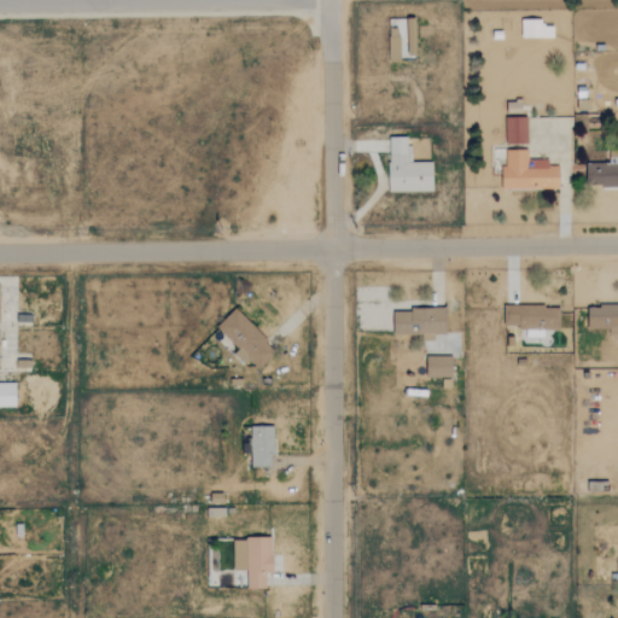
[(388,29),(389,62),(401,60),(400,29),(388,29)]
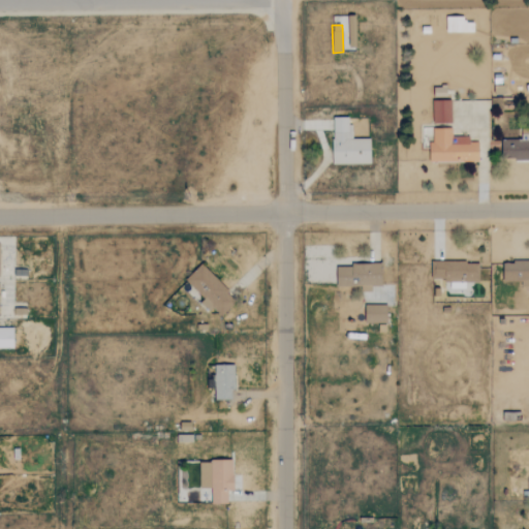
[(434,97),(444,96),(444,87),(434,88),(434,97)]
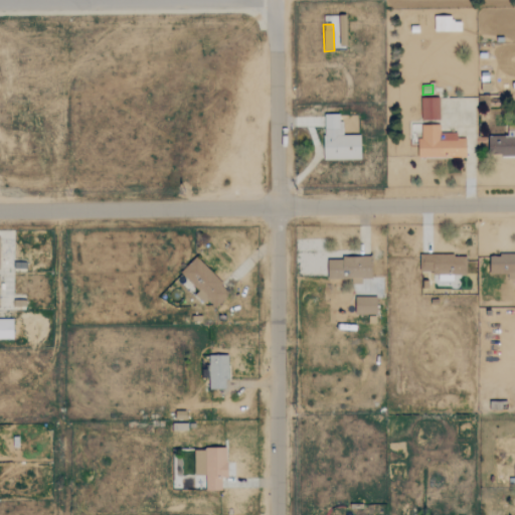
[(421,120),(439,119),(439,98),(420,98),(421,120)]
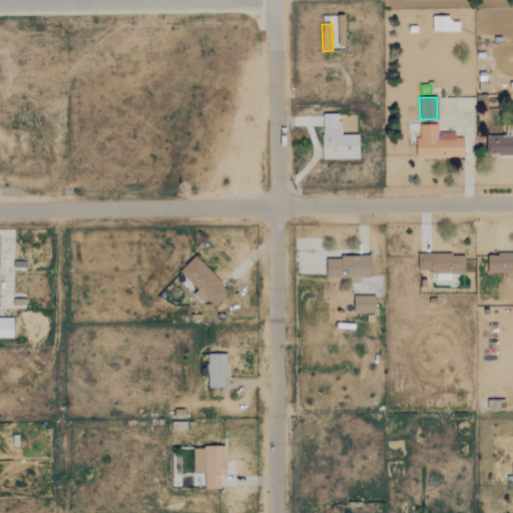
[(323,159),(360,158),(359,134),(340,134),(340,113),(322,113),(323,159)]
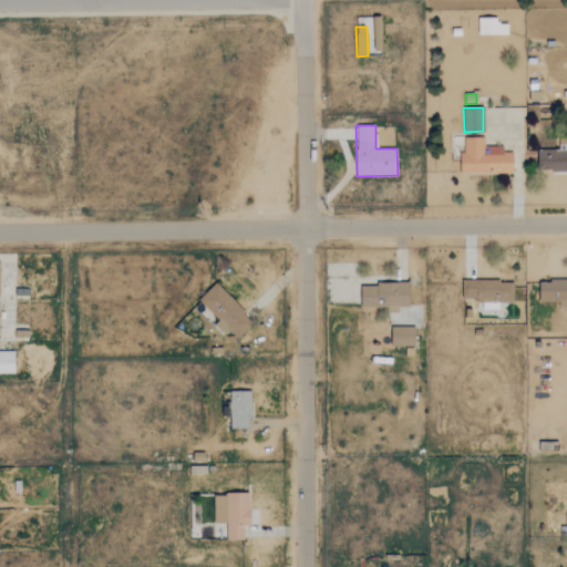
[(461,173),(513,173),(514,152),(503,152),(503,146),(483,146),(484,137),(462,136),(461,173)]
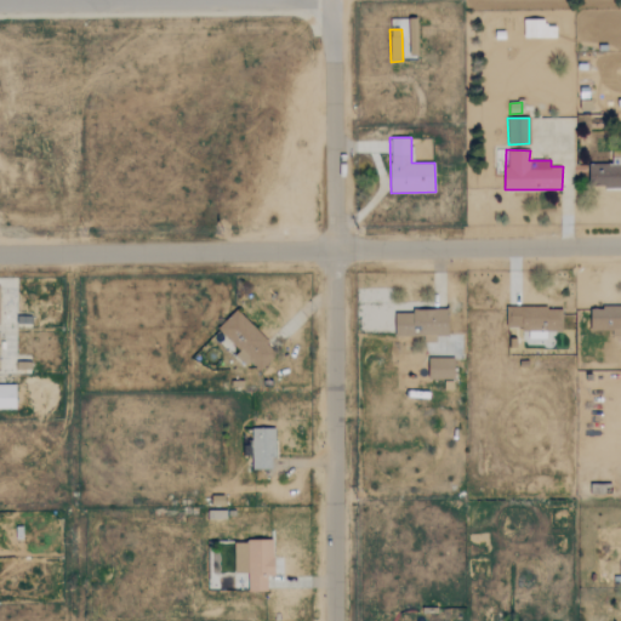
[(620,163),(590,163),(588,187),(620,187),(620,163)]
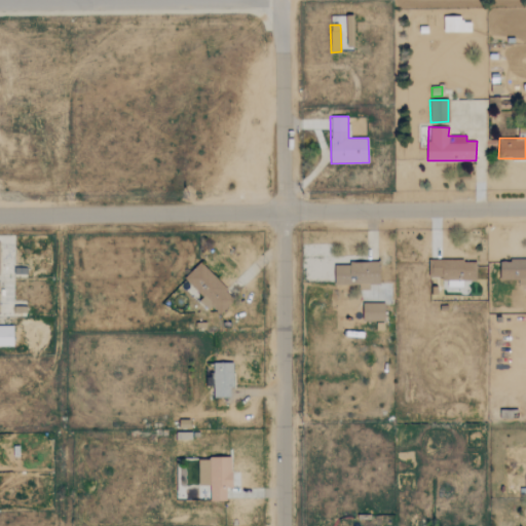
[(525,259),(499,260),(500,279),(518,279),(518,286),(525,285),(525,259)]
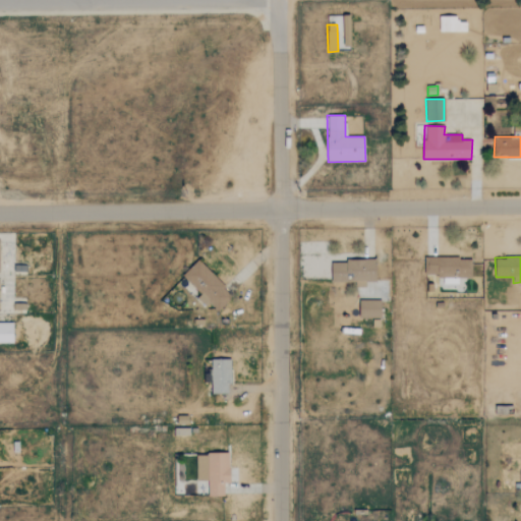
[(425,258),(425,278),(476,277),(475,257),(425,258)]
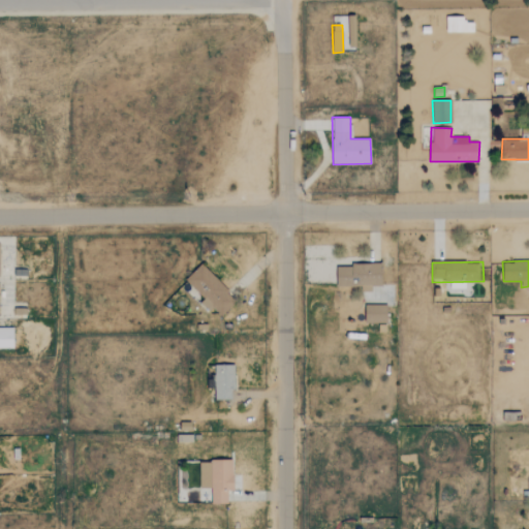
[(363,286),(363,291),(371,291),(371,286),(381,286),(381,263),(350,262),(350,267),(336,267),(336,286),(363,286)]
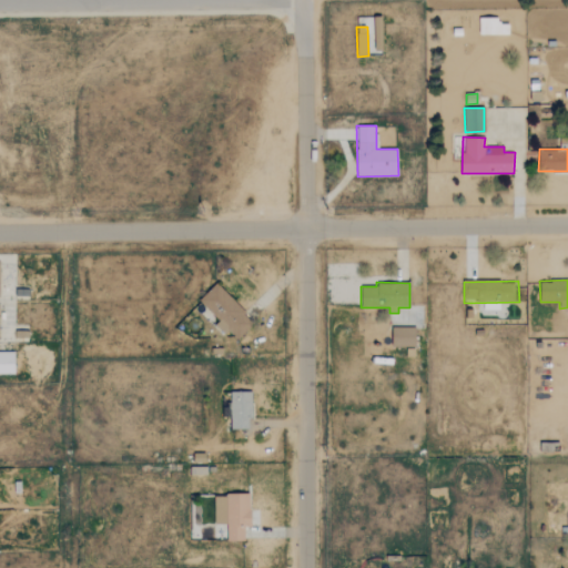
[(236,338),(253,323),(216,283),(198,301),(225,330),(226,327),(236,338)]
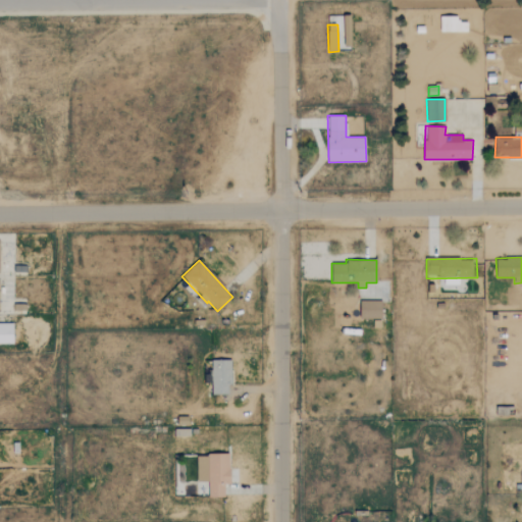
[(381,318),(381,301),(360,301),(360,318),(381,318)]
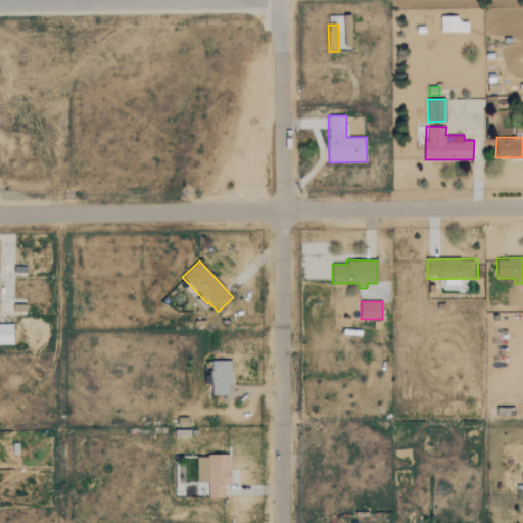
[(0,344),(13,344),(13,323),(0,323),(0,344)]
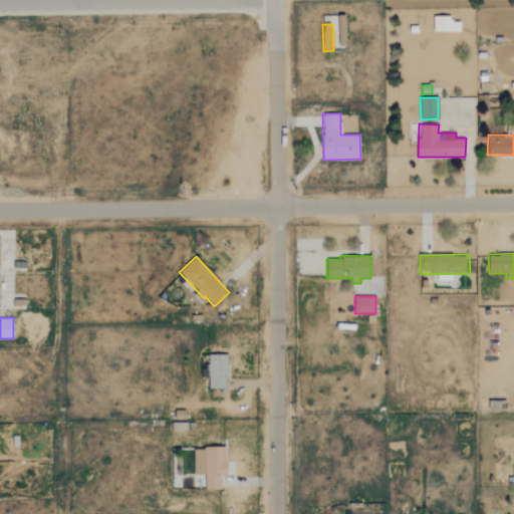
[(227,353),(208,354),(209,389),(225,389),(224,378),(228,378),(227,353)]
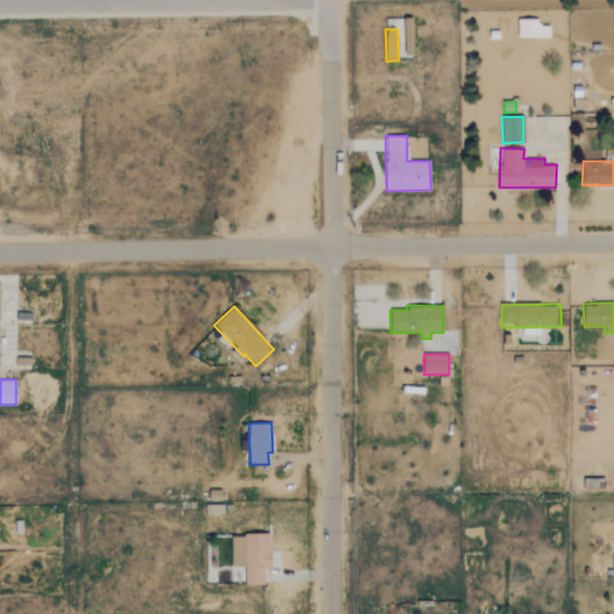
[(232,566),(245,566),(245,585),(264,584),(263,570),(271,570),(270,535),(232,535),(232,566)]
